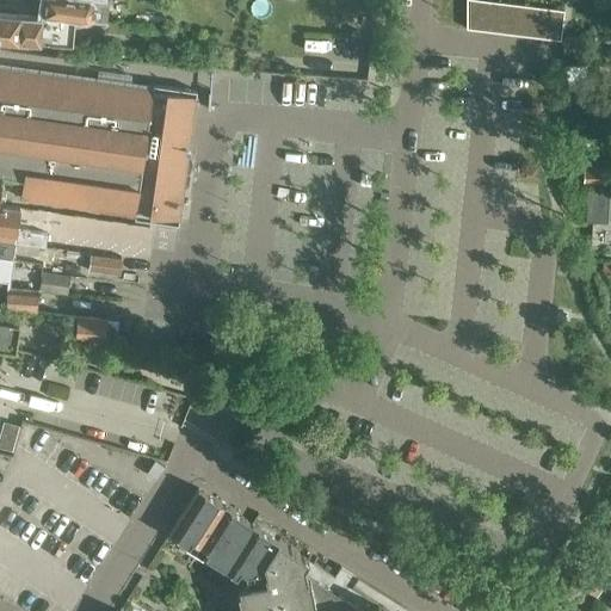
[(43,0),(41,14),(73,19),(80,20),(106,22),(107,0),(43,0)]
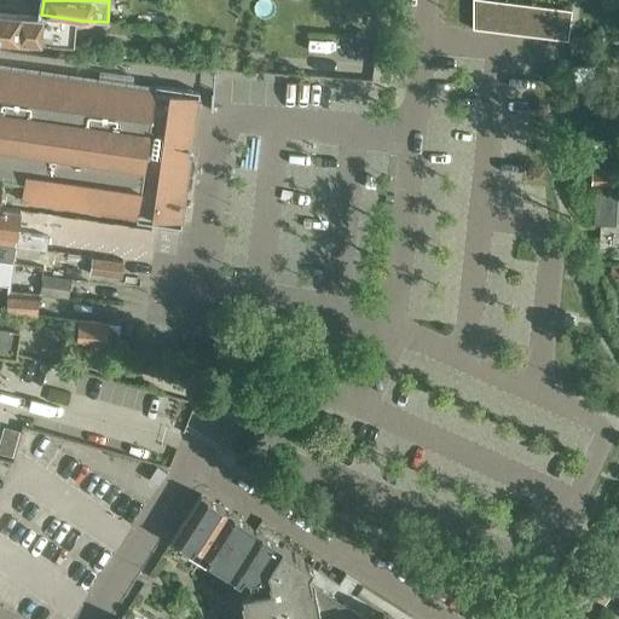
[(482,30),(486,0),(481,0),(472,0),(468,29),(482,30)]
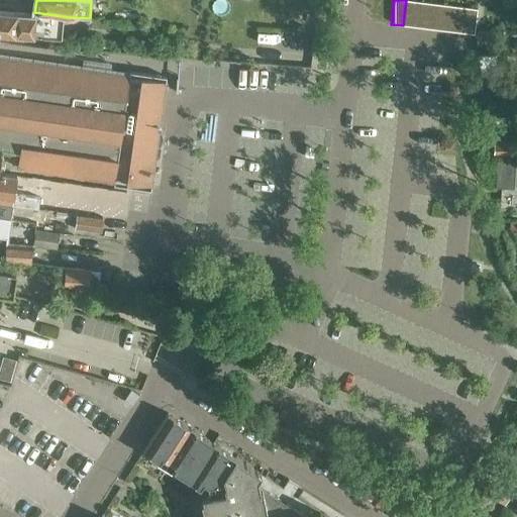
[(414,26),(418,2),(406,0),(403,25),(414,26)]
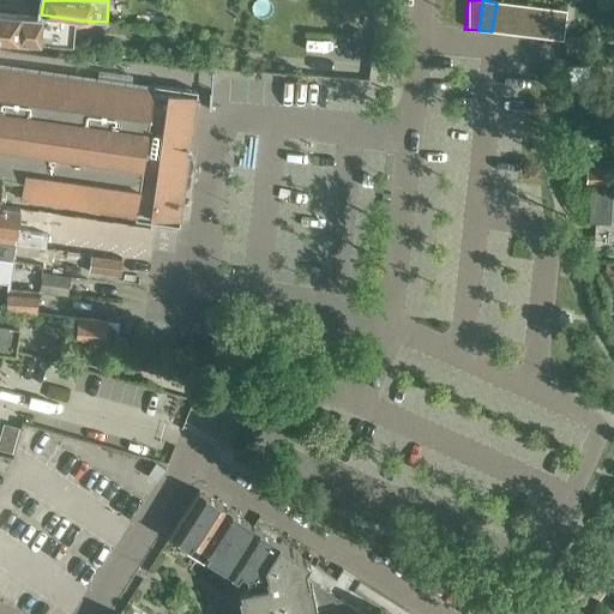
[(506,34),(511,4),(497,2),(492,31),(506,34)]
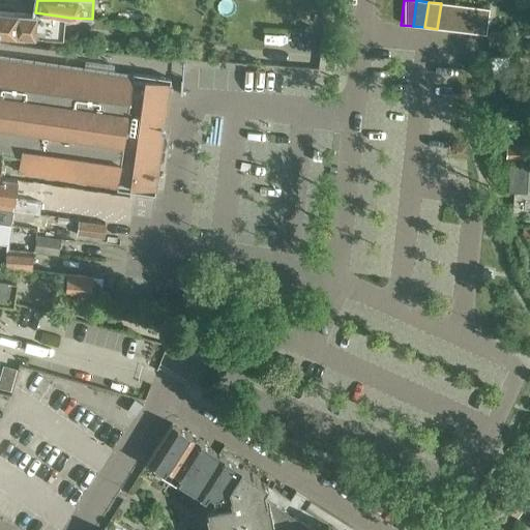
[(449,30),(452,5),(441,3),(437,29),(449,30)]
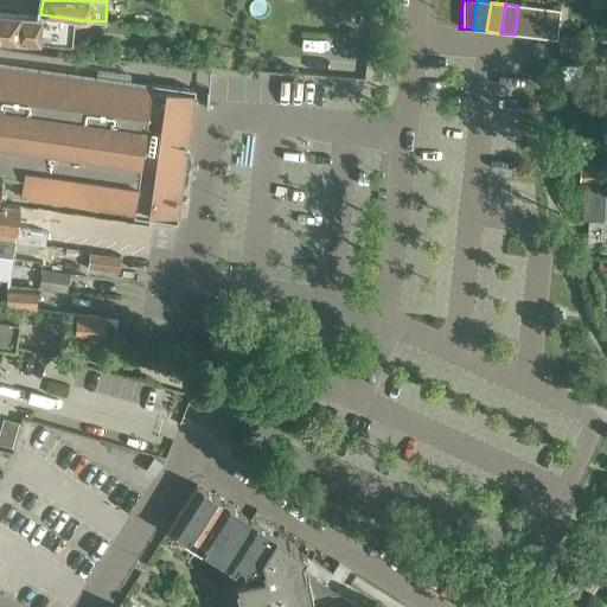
[(529,37),(532,7),(518,6),(515,34),(529,37)]
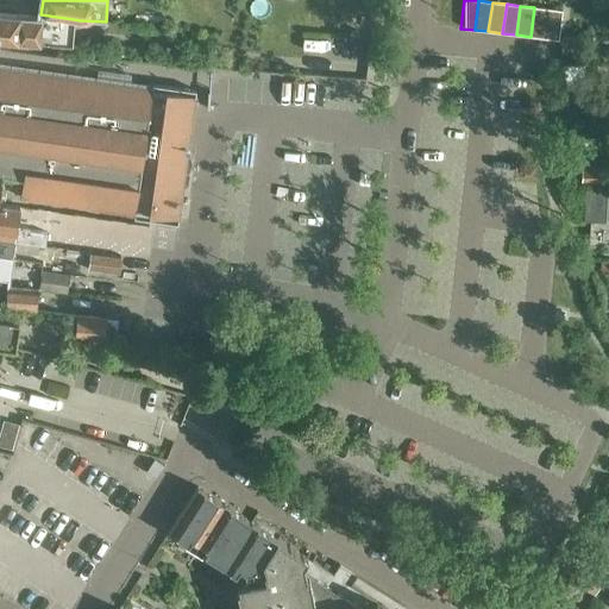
[(545,38),(548,10),(534,7),(531,37),(545,38)]
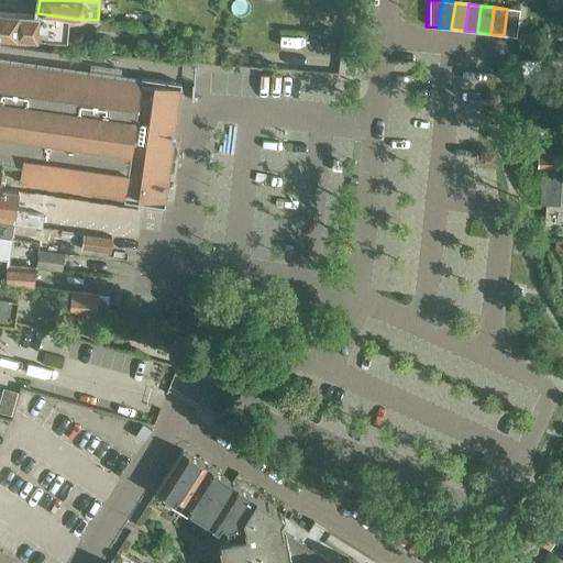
[(507,9),(504,35),(516,37),(519,10),(507,9)]
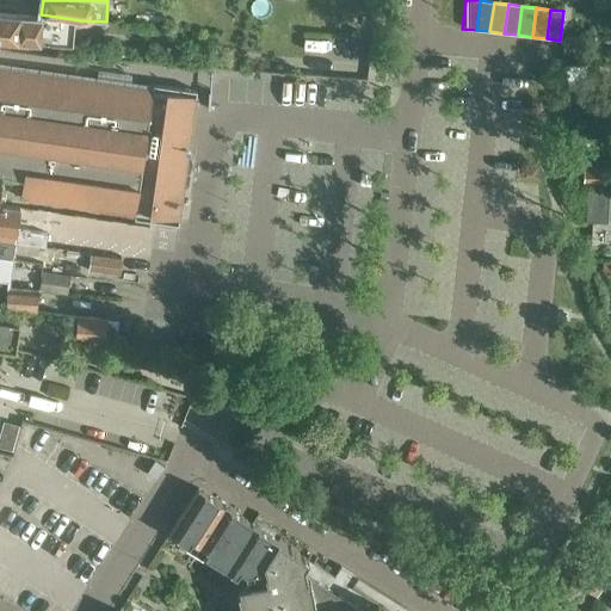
[(73,19),(41,14),(41,16),(0,11),(0,39),(1,39),(71,43),(73,19)]
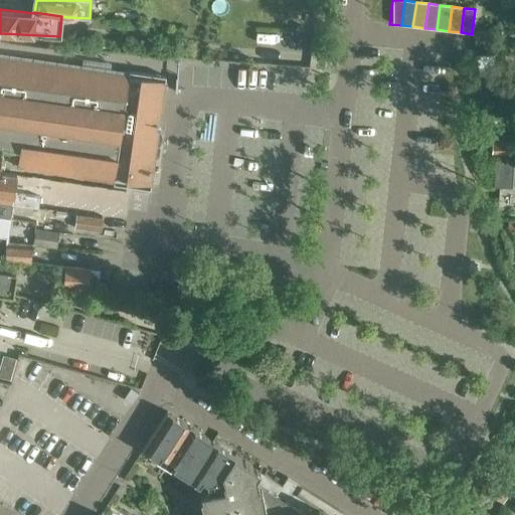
[(493,53),(475,55),(477,75),(495,73),(493,53)]
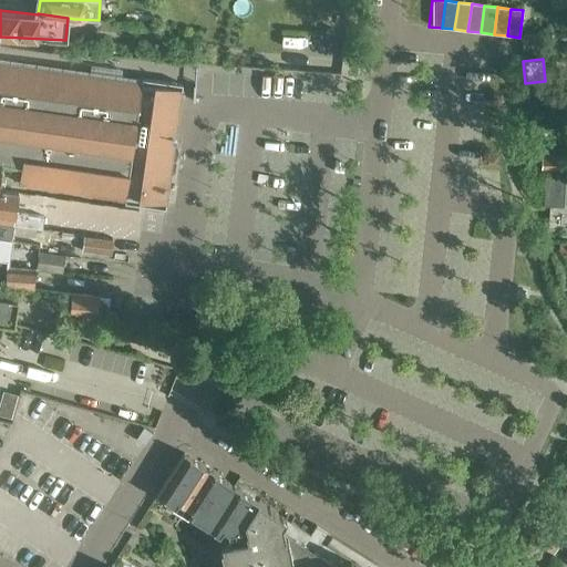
[(0,113),(175,140),(182,89),(142,83),(0,62),(0,113)]
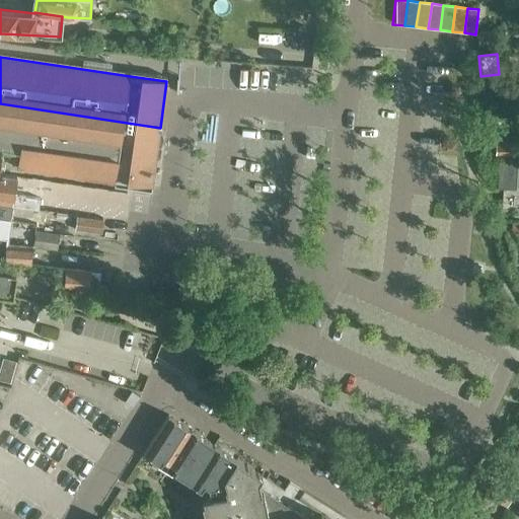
[(152,184),(160,128),(0,103),(0,150),(1,151),(19,153),(17,167),(115,180),(116,179),(152,184)]
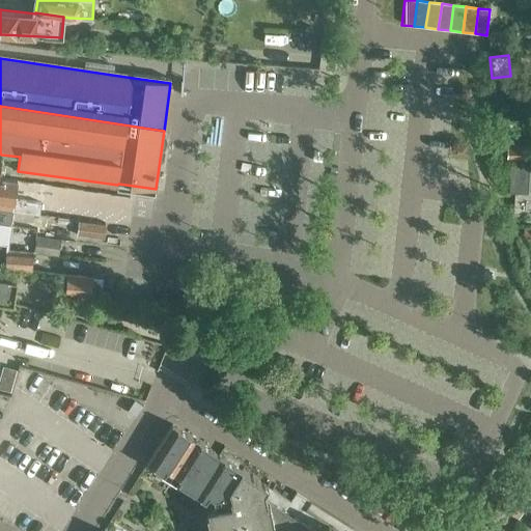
[(508,192),(527,193),(529,166),(510,165),(508,192)]
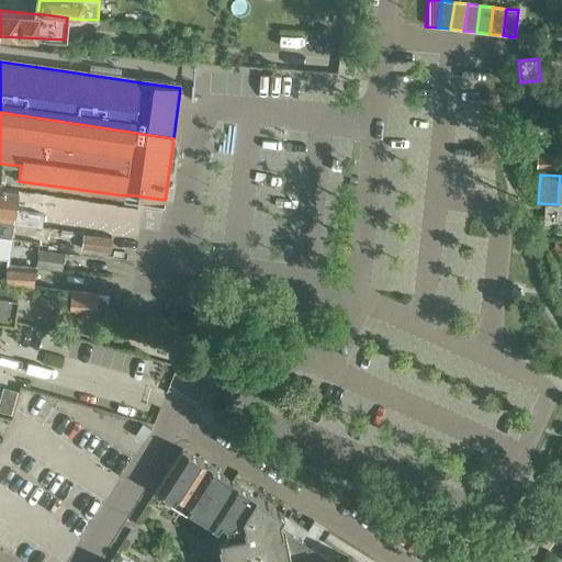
[(18,190),(0,187),(0,220),(11,222),(11,221),(40,225),(40,226),(42,213),(14,210),(18,190)]
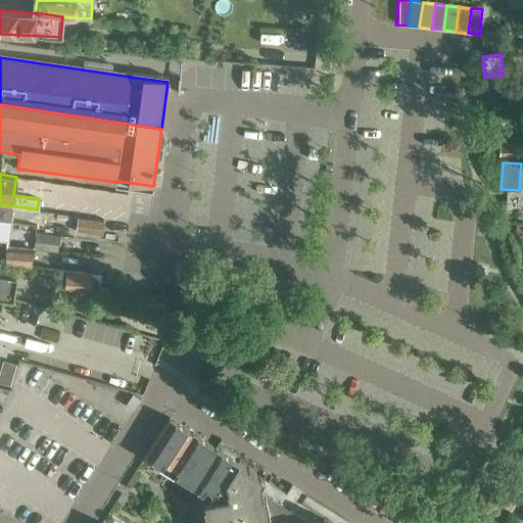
[(76,230),(101,232),(102,220),(77,217),(76,230)]
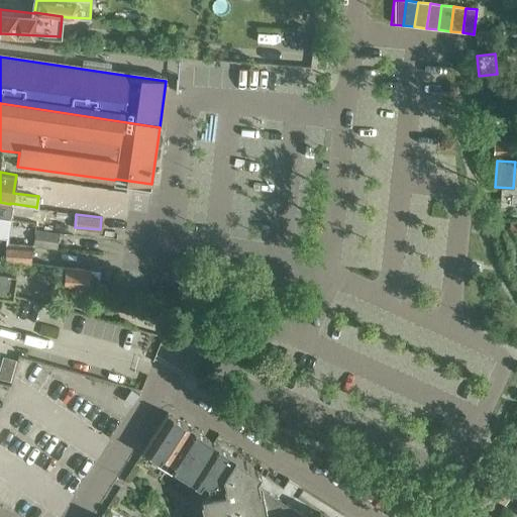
[(508,230),(516,230),(516,220),(509,220),(508,230)]
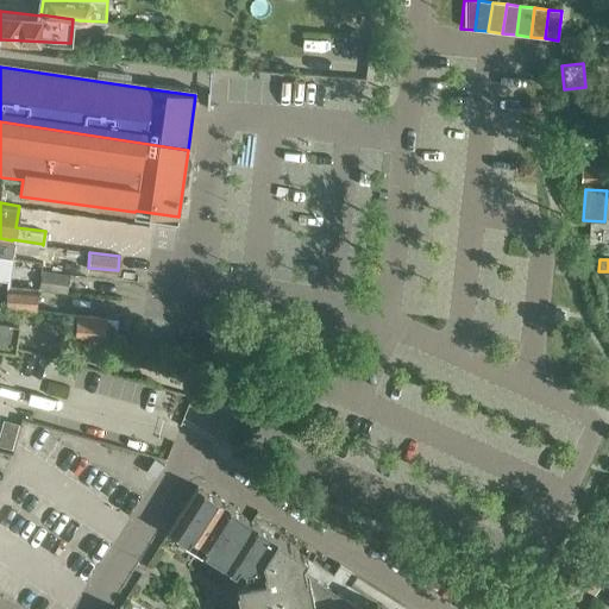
[(39,270),(37,289),(67,292),(69,274),(39,270)]
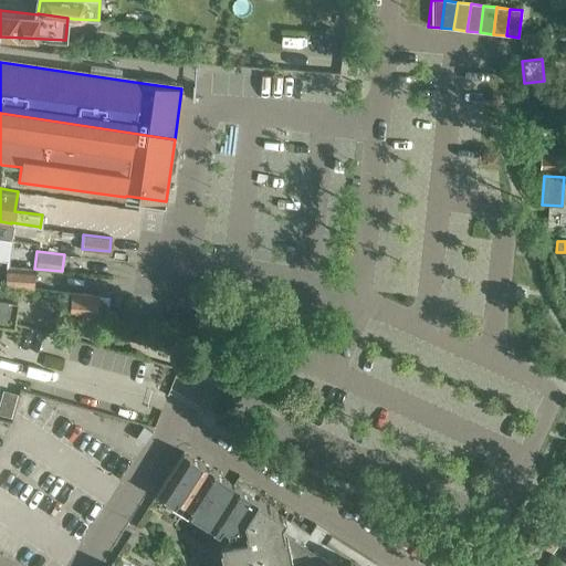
[(7,259),(0,258),(0,282),(3,283),(32,286),(34,269),(6,265),(7,259)]
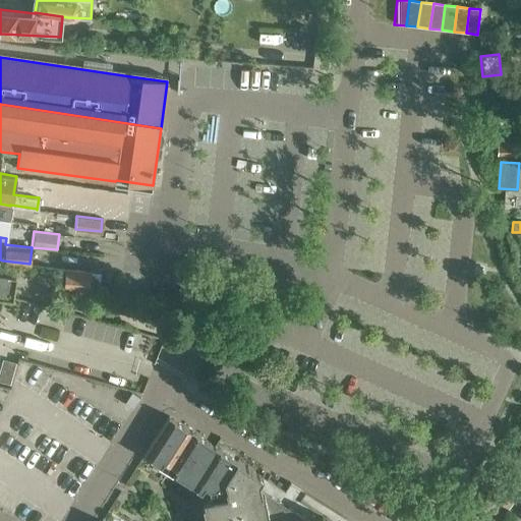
[(89,294),(91,274),(91,271),(44,266),(43,276),(63,279),(62,291),(89,294)]
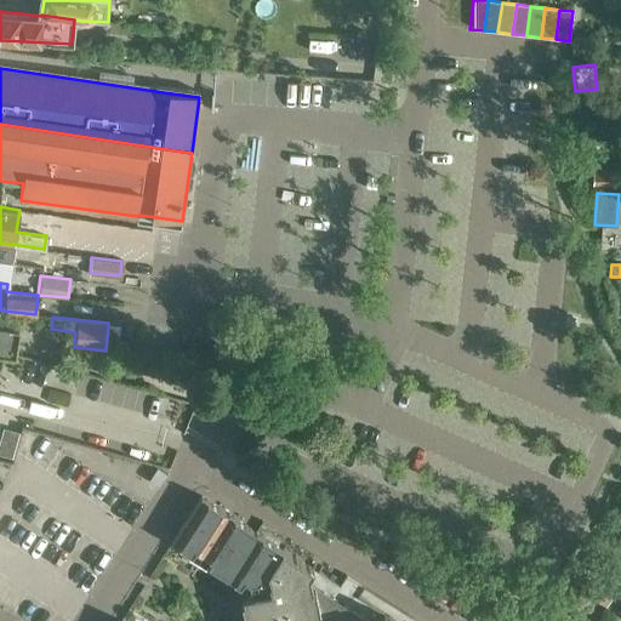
[(0,323),(0,352),(12,354),(16,326),(0,323)]
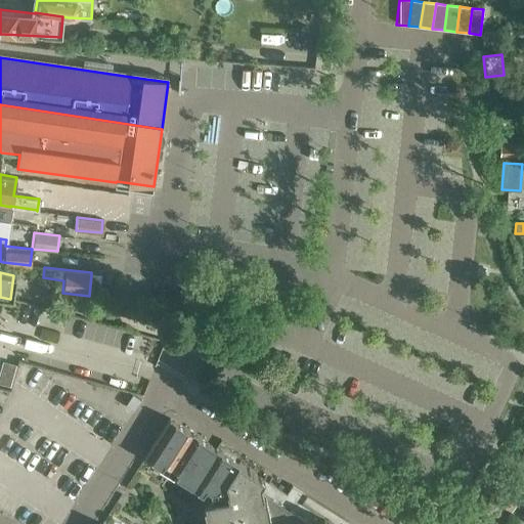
[(91,275),(89,296),(98,297),(100,276),(91,275)]
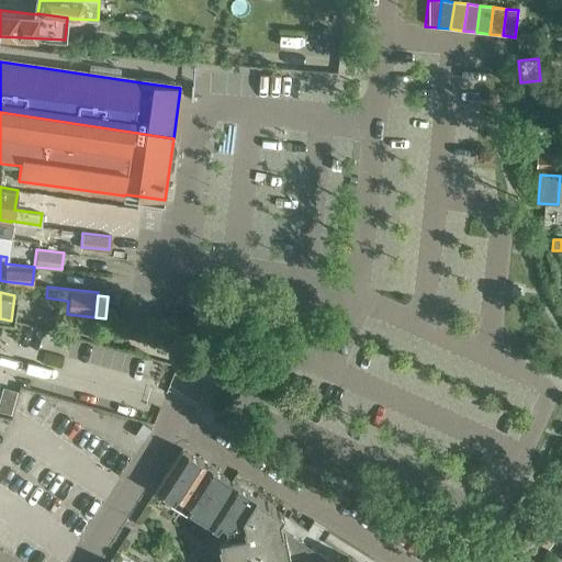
[(59,329),(62,314),(26,308),(24,325),(59,329)]
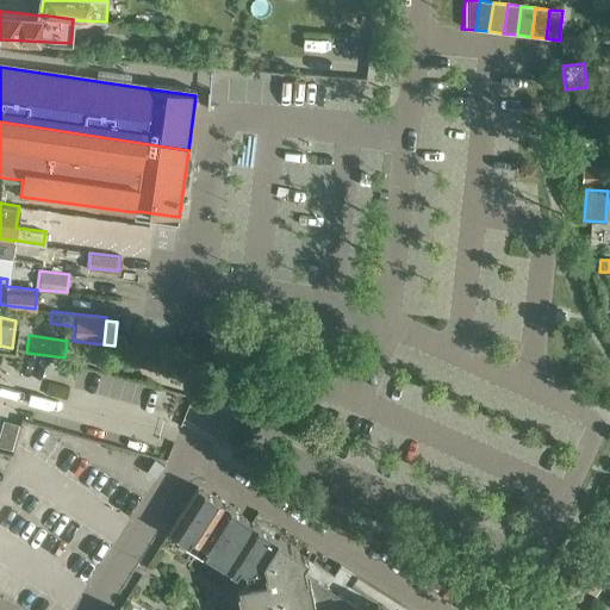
[(154,458),(145,471),(149,473),(155,478),(161,470),(163,465),(154,458)]
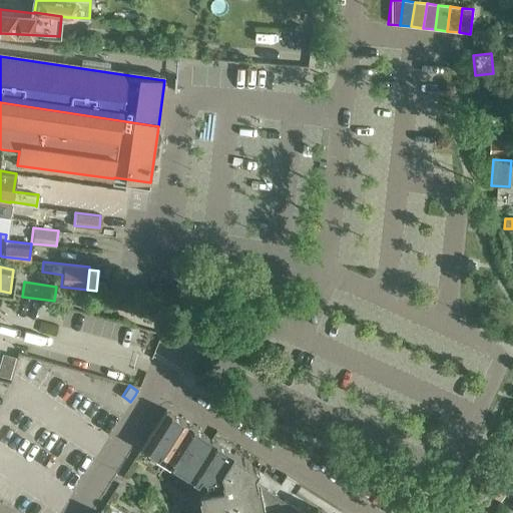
[(98,512),(97,512),(96,512),(327,512),(317,507),(313,512),(311,512),(304,512),(255,480),(254,475),(259,469),(210,439),(165,410),(141,448),(196,483),(202,512),(98,512)]
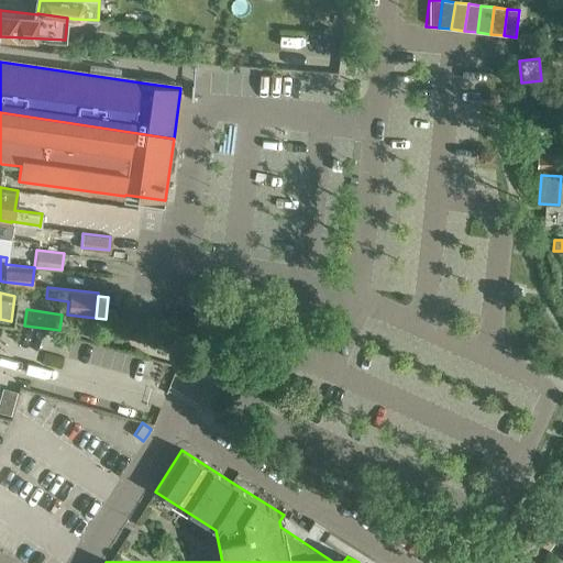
[(532,523),(523,537),(533,542),(542,529),(532,523)]
